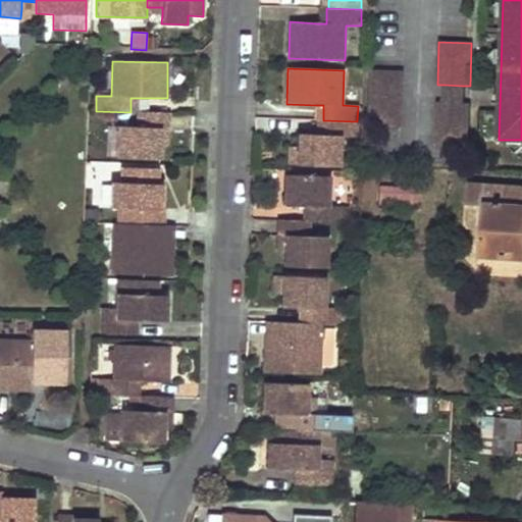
[(403,71),(369,70),(367,126),(401,127),(403,71)]
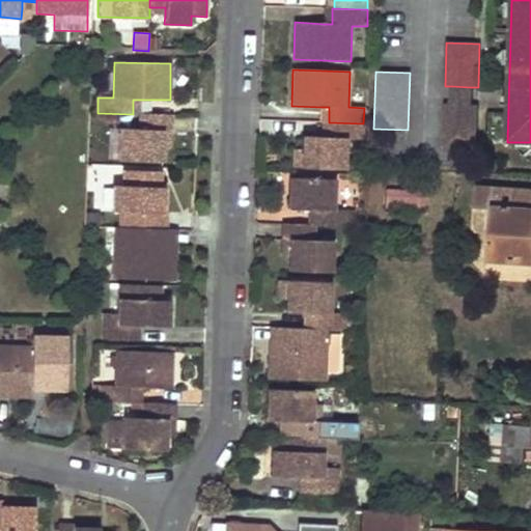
[(470,87),(452,86),(451,105),(470,106),(470,87)]
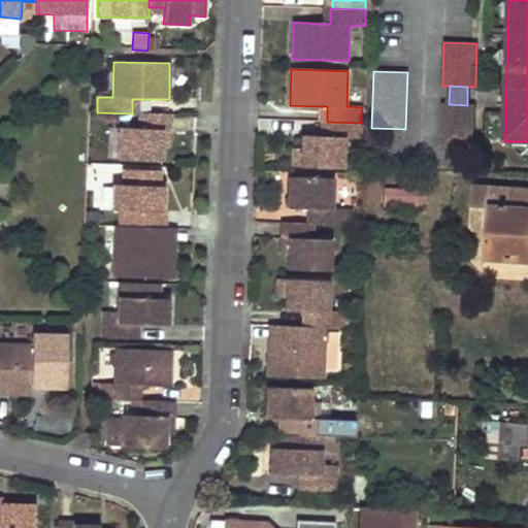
[(449,104),(441,104),(439,146),(473,147),(474,105),(467,105),(449,104)]
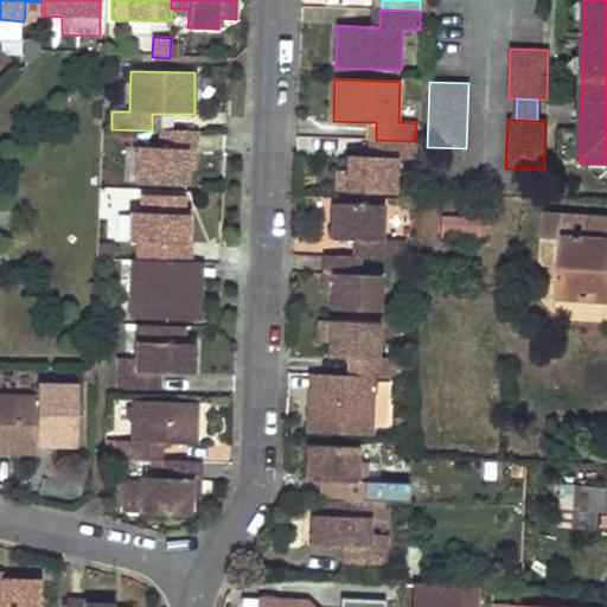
[(160,131),(160,148),(138,147),(138,184),(187,185),(189,170),(189,151),(198,151),(198,132),(160,131)]
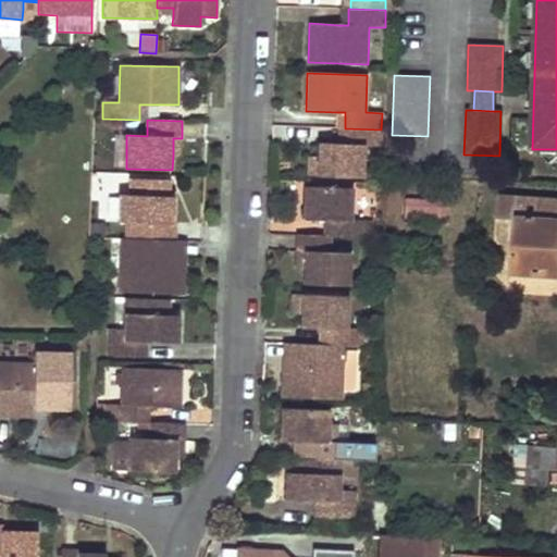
[(318,157),(317,176),(363,177),(364,146),(381,146),(381,130),(346,128),(346,144),(338,144),(318,143),(318,157)]
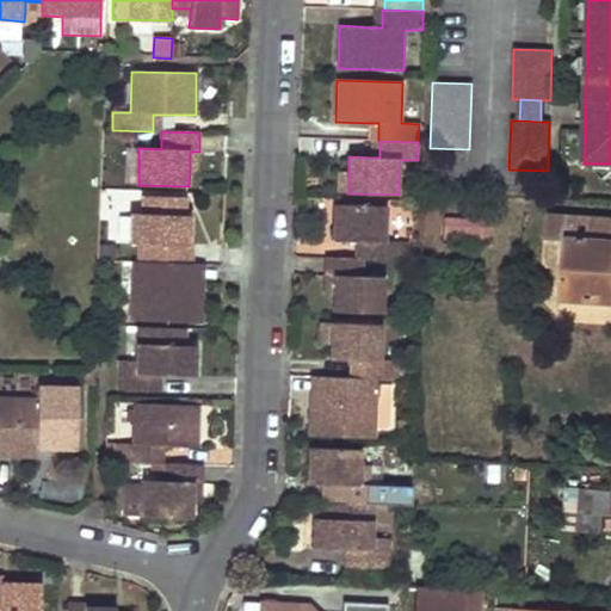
[(199,152),(190,152),(190,171),(198,171),(199,152)]
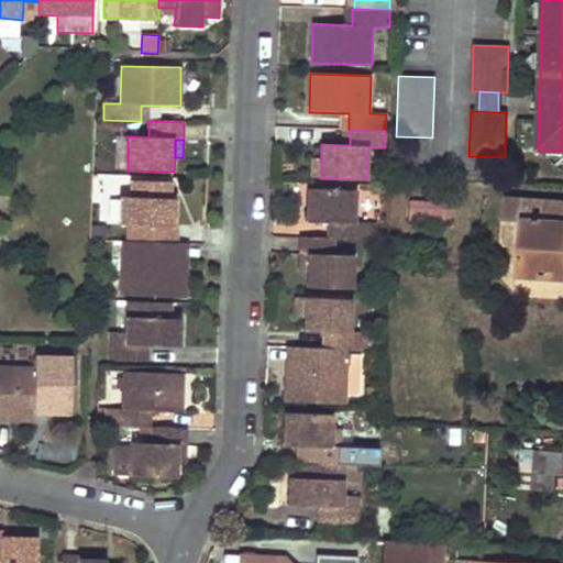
[(95,175),(94,192),(123,195),(124,177),(95,175)]
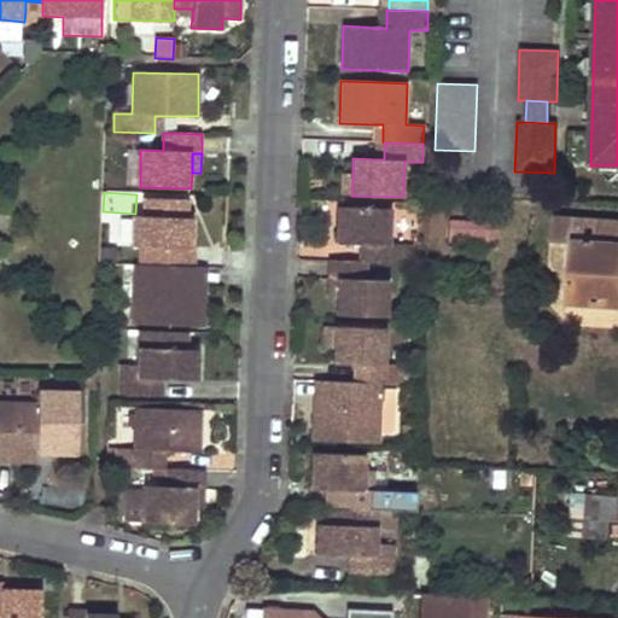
[(150,249),(150,266),(194,267),(196,248),(192,248),(193,219),(187,219),(180,219),(181,200),(143,199),(143,217),(130,217),(130,248),(138,249),(150,249)]
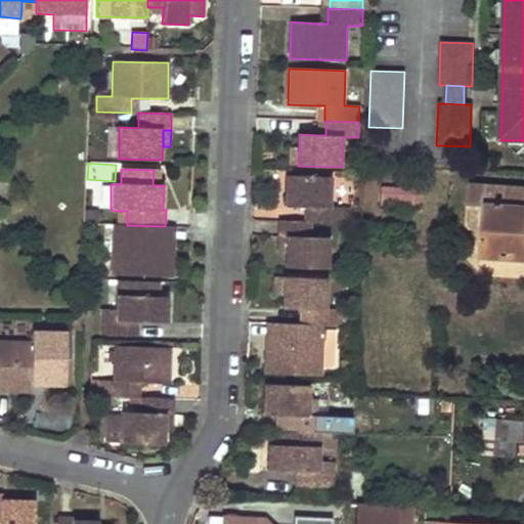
[(332,177),(286,175),(285,206),(305,207),(312,207),(312,222),(344,223),(345,208),(331,207),(332,177)]
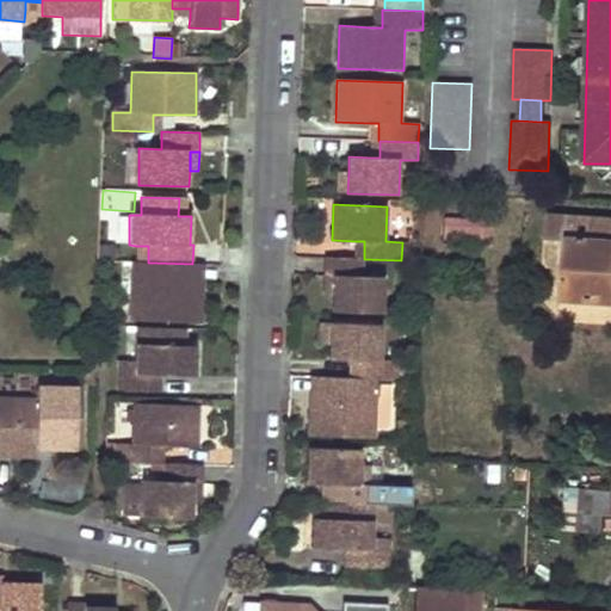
[(610,216),(547,213),(545,240),(566,241),(560,302),(610,304),(610,216)]
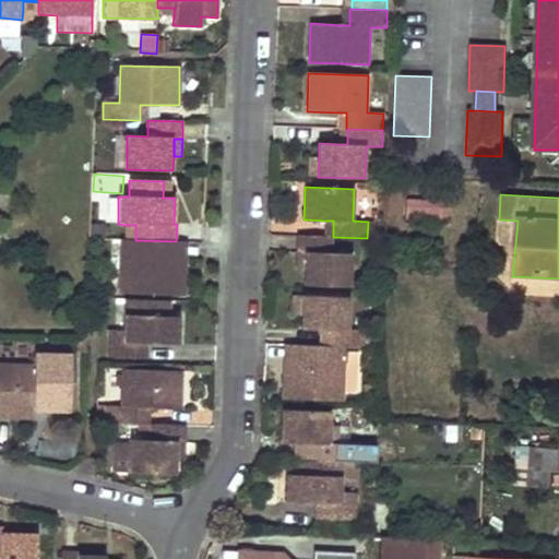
[(448,201),(406,199),(405,219),(447,221),(448,201)]
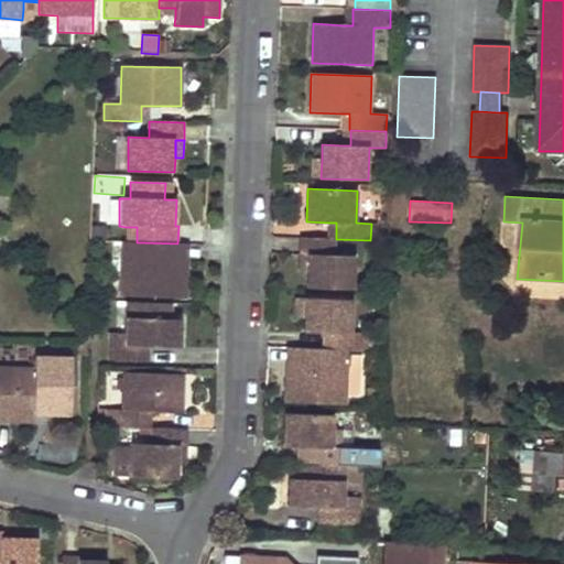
[(137,227),(126,227),(125,242),(137,242),(137,227)]
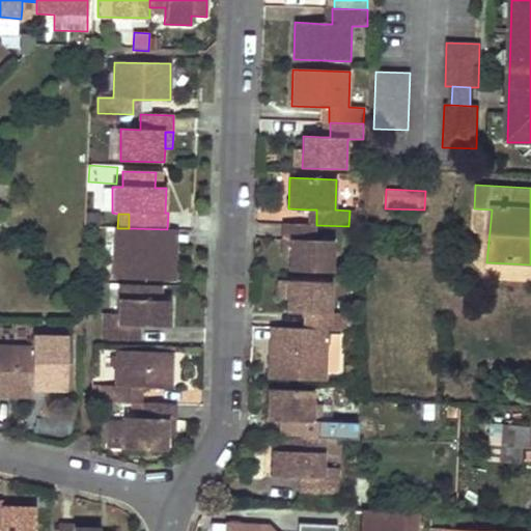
[(333,241),(314,240),(315,225),(308,224),(282,224),(281,240),(289,241),(289,256),(288,270),(333,272),(333,241)]
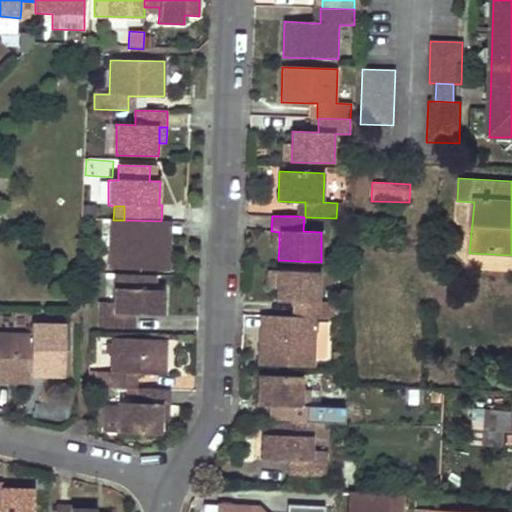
[(113,220),(112,269),(168,271),(168,242),(161,241),(161,221),(124,220),(113,220)]
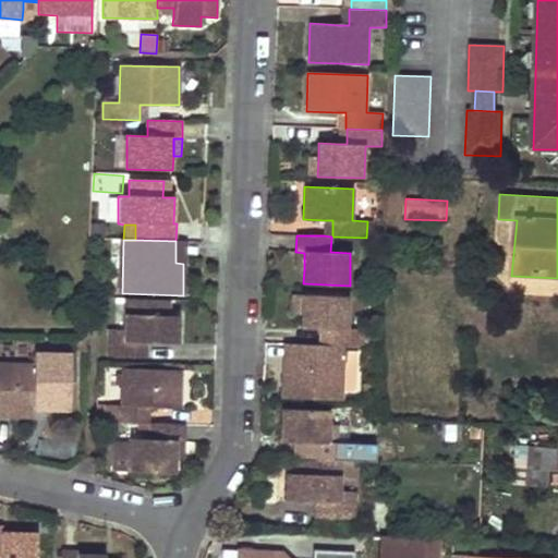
[(301,295),(291,295),(291,315),(300,315),(301,295)]
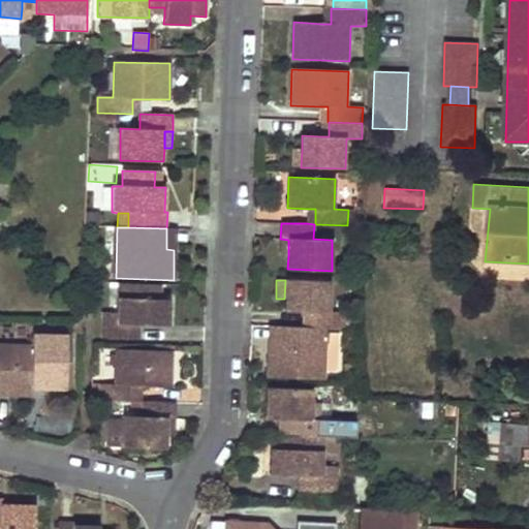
[(331,282),(285,280),(284,299),(284,311),(304,312),(312,312),(311,328),(327,329),(344,329),(345,313),(331,312),(331,282)]
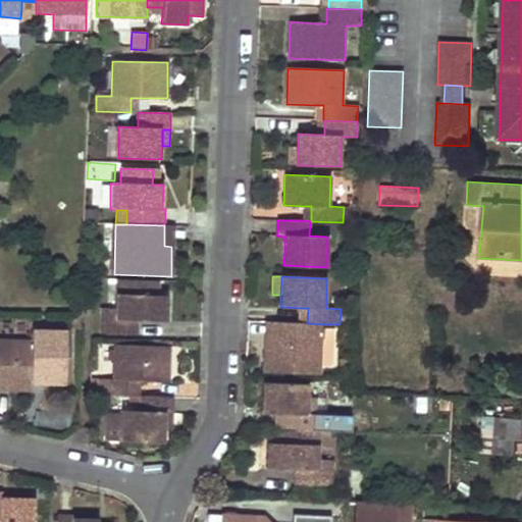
[(127,280),(116,279),(116,295),(126,295),(127,280)]
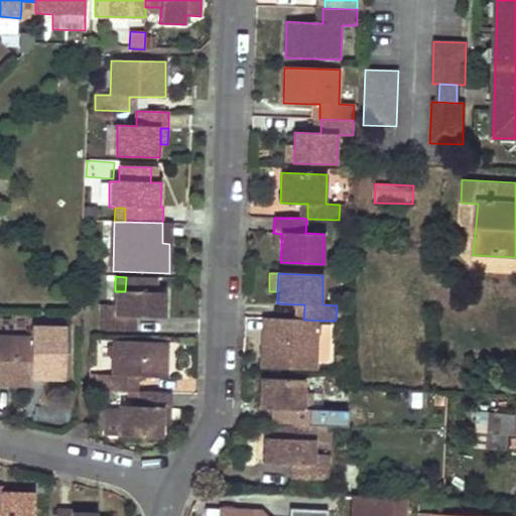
[(126,277),(125,291),(115,291),(115,305),(100,304),(99,330),(129,331),(129,316),(137,316),(164,317),(165,292),(156,292),(157,277),(126,277)]
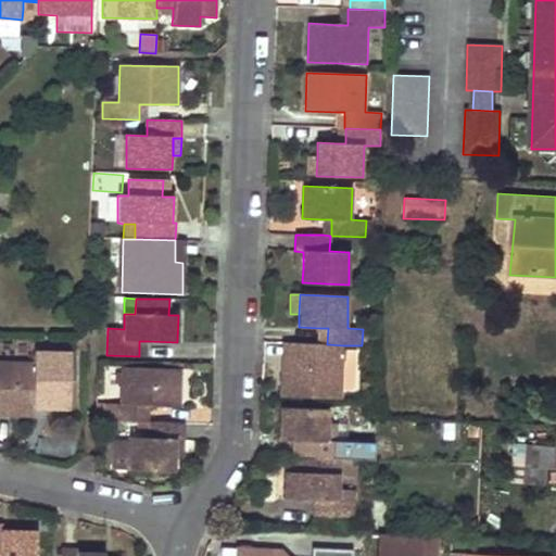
[(87,337),(75,336),(75,351),(86,351),(87,337)]
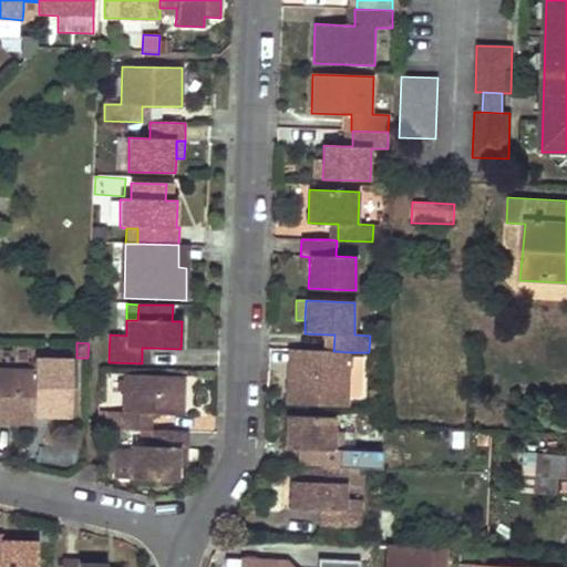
[(286,404),(348,406),(350,352),(333,351),(326,351),(297,350),(296,372),(287,371),(286,404)]
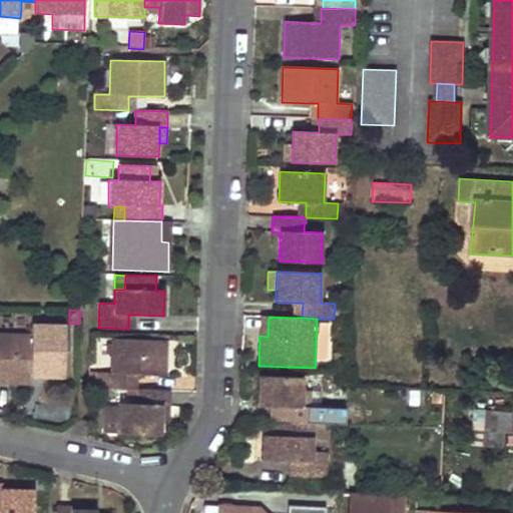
[(260,336),(268,337),(269,317),(261,317),(260,336)]
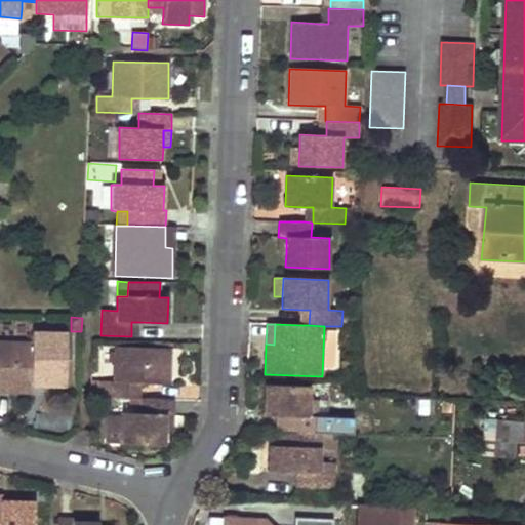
[(0,354),(0,391),(32,392),(33,384),(70,385),(71,334),(32,334),(32,345),(31,355),(0,354)]
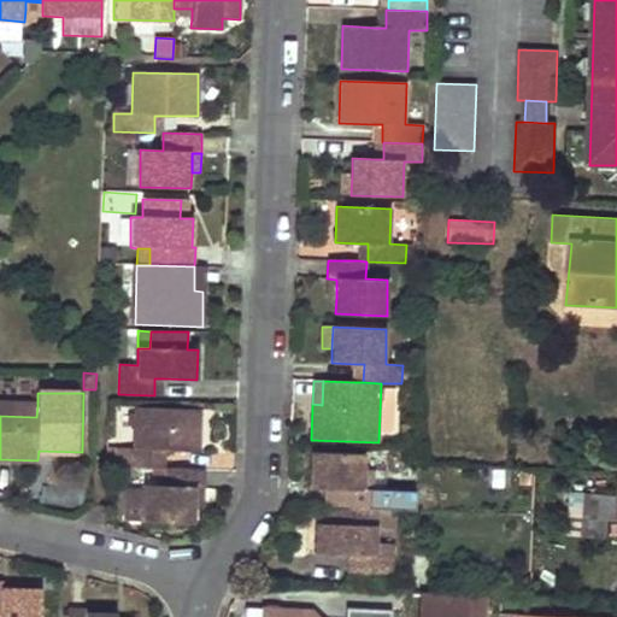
[(37,405),(0,404),(0,416),(36,417),(37,405)]
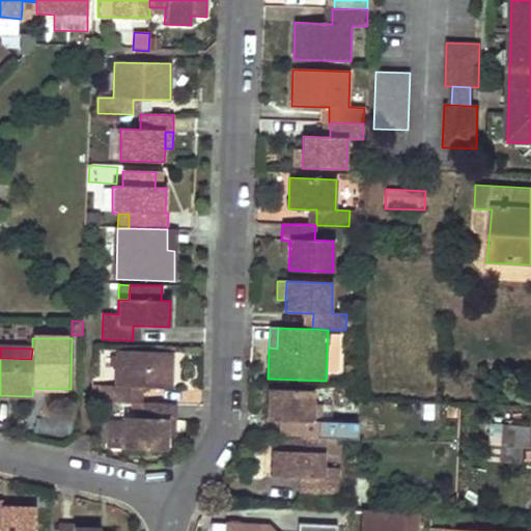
[(117,350),(115,386),(100,385),(100,400),(135,402),(135,388),(142,388),(172,389),(173,352),(117,350)]
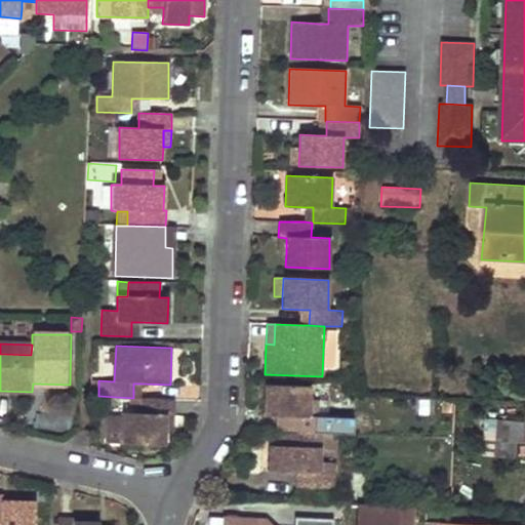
[(98,380),(90,380),(90,396),(98,396),(98,380)]
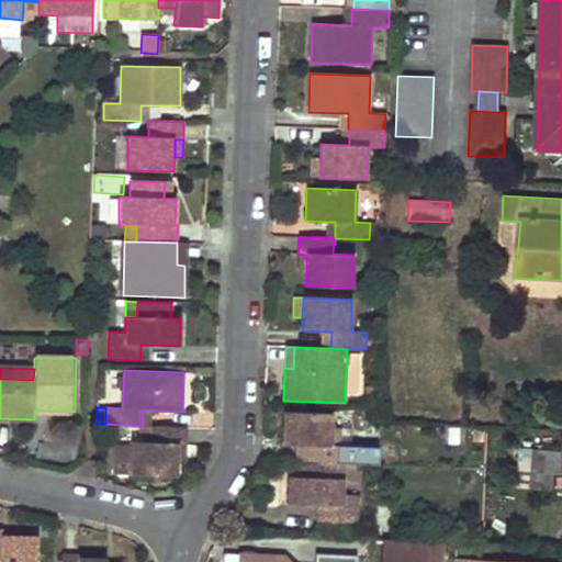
[(333,414),(283,412),(282,446),(298,446),(305,446),(304,462),(361,464),(361,447),(350,447),(351,428),(332,427),(333,414)]
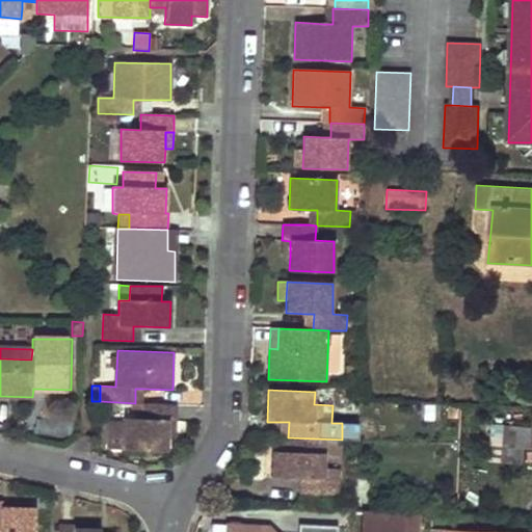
[(167,451),(167,437),(168,420),(177,421),(177,404),(143,403),(142,419),(125,418),(123,449),(167,451)]
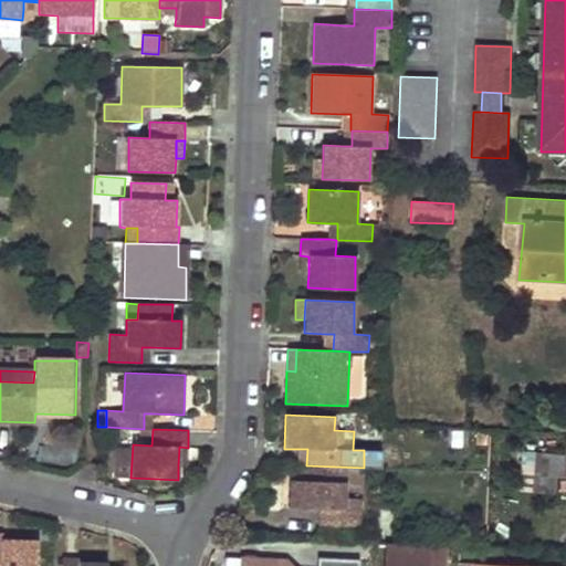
[(188,448),(179,447),(178,465),(187,467),(188,448)]
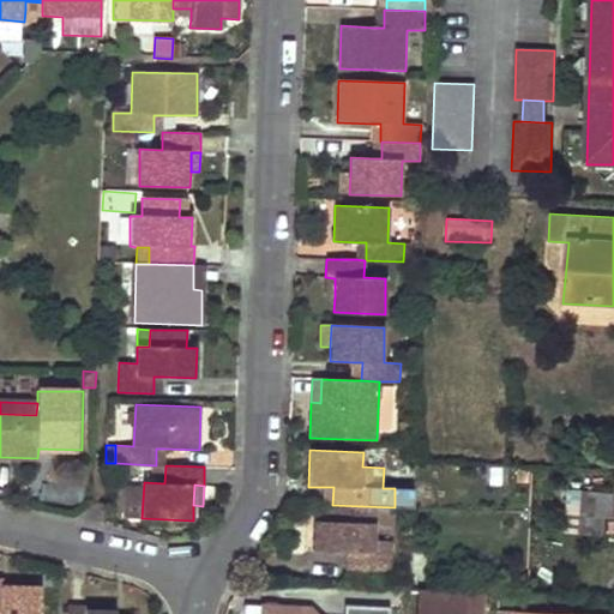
[(333,487),(325,487),(324,505),(326,505),(332,505),(333,487)]
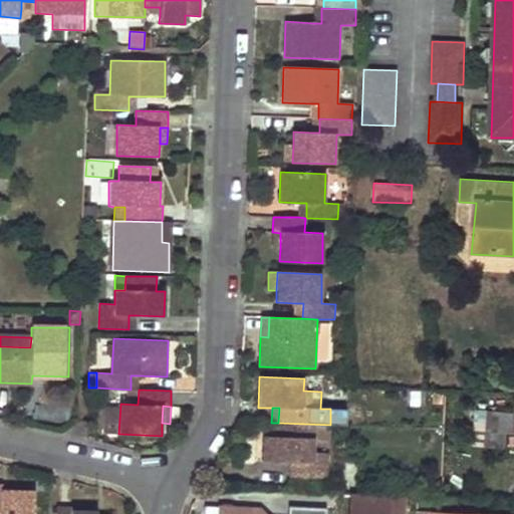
[(513,413),(503,412),(502,434),(513,435),(513,413)]
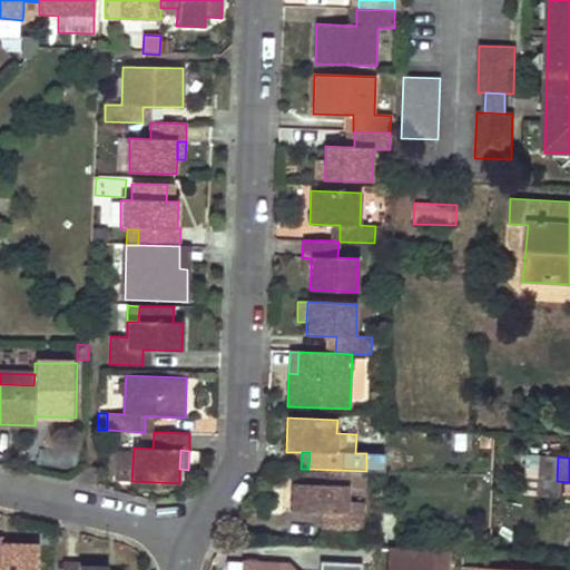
[(303,469),(302,483),(292,483),(291,511),(322,512),(331,513),(330,529),(363,531),(364,502),(347,502),(349,488),(365,489),(366,471),(308,469),(303,469)]
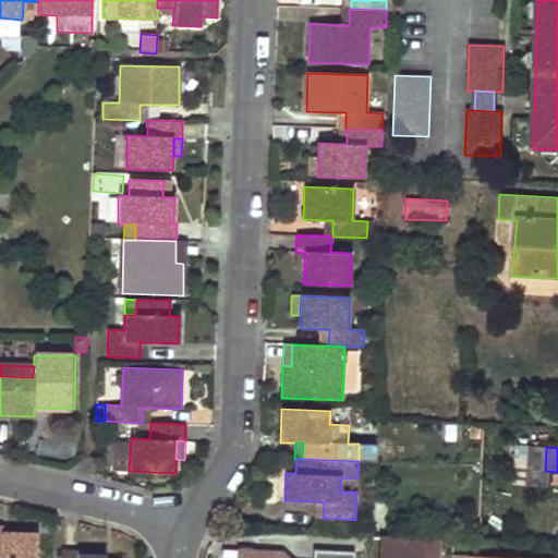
[(324,502),(315,501),(314,518),(323,518),(324,502)]
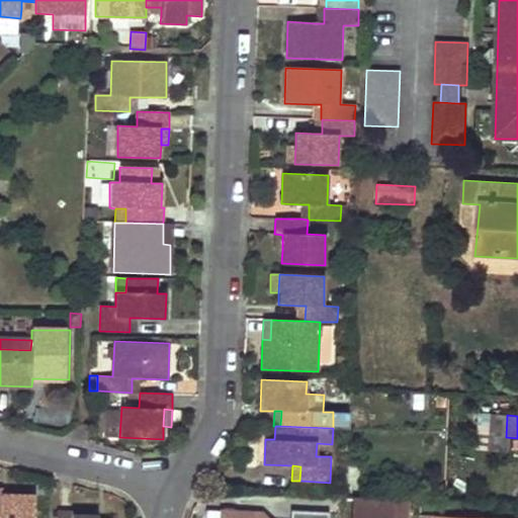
[(361,467),(346,466),(345,498),(355,498),(360,499),(361,467)]
